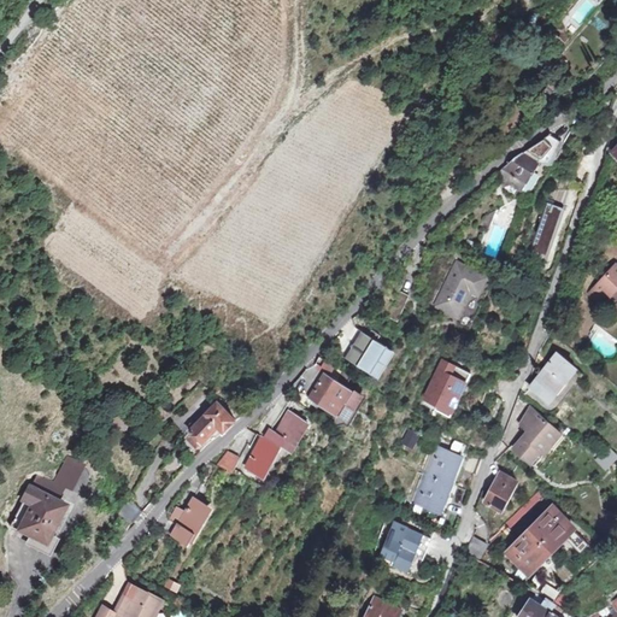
[(519,201),(524,193),(539,162),(530,157),(536,151),(546,156),(558,139),(551,134),(504,166),(498,176),(504,180),(503,183),(503,189),(515,189),(511,197),(519,201)]
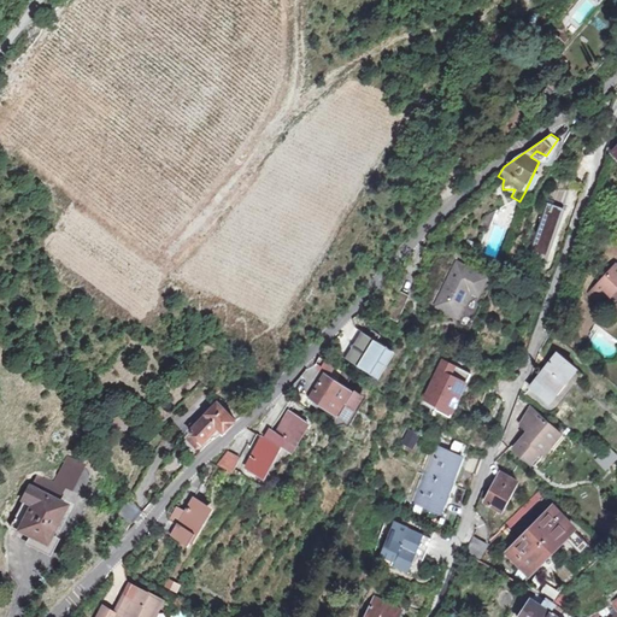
[(536,256),(554,258),(563,210),(545,206),(536,256)]
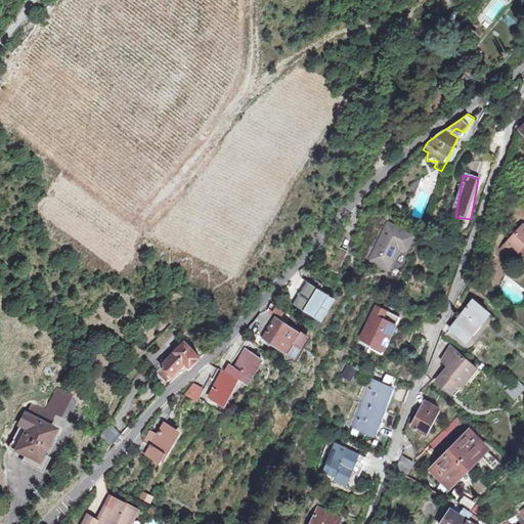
[(415,194),(419,182),(412,184),(410,192),(415,194)]
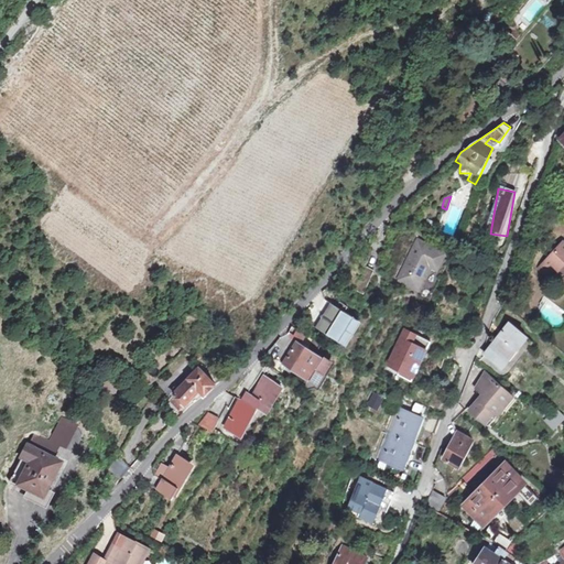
[(411,223),(420,207),(414,203),(404,220),(411,223)]
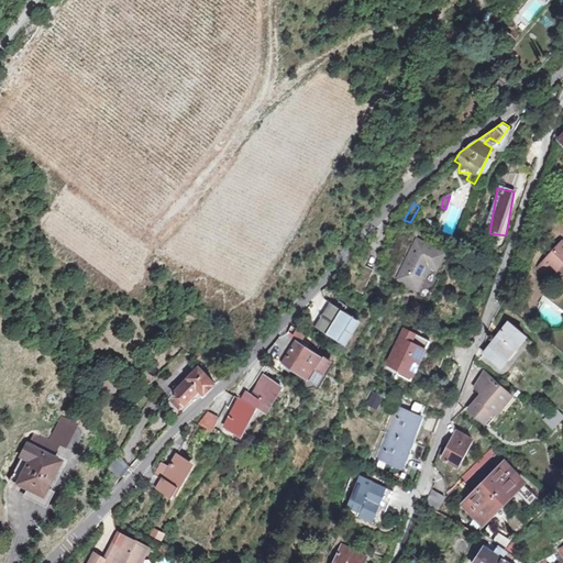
[(417,290),(429,268),(435,271),(443,255),(417,241),(396,279),(417,290)]
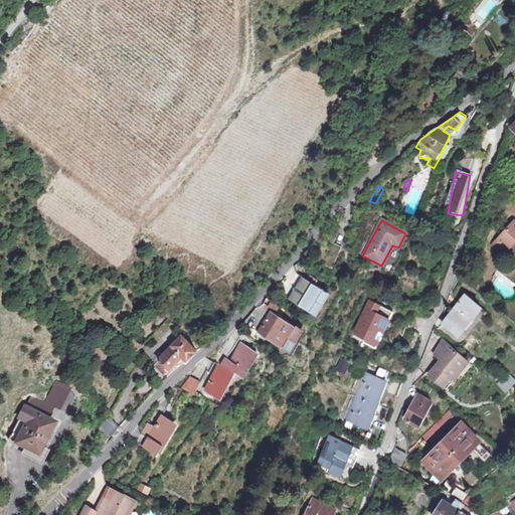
[(301,307),(310,312),(324,290),(315,285),(302,278),(288,299),(301,307)]
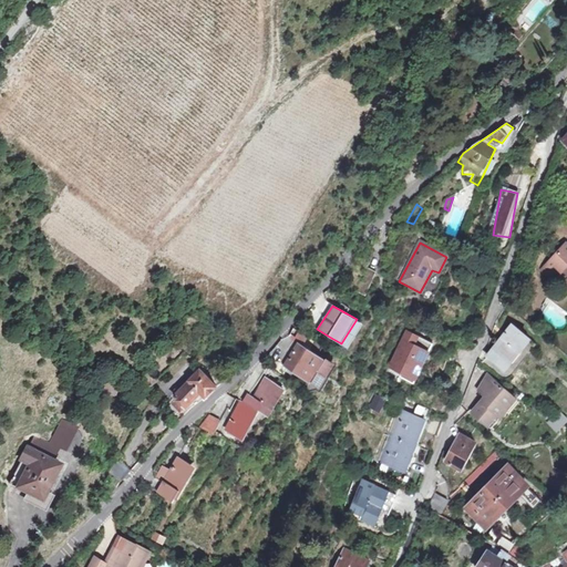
[(503,368),(528,337),(513,325),(487,356),(503,368)]
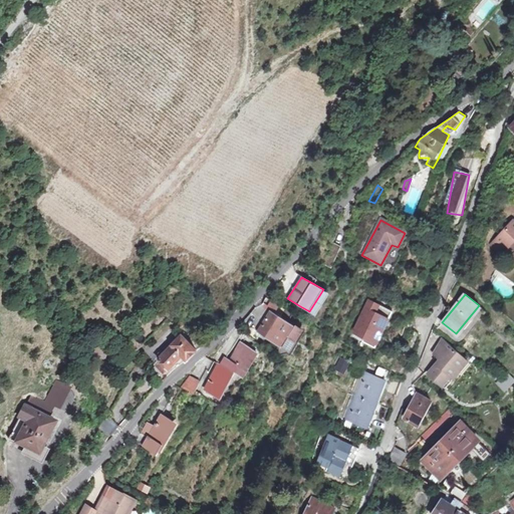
[(267,307),(275,312),(280,305),(272,299),(267,307)]
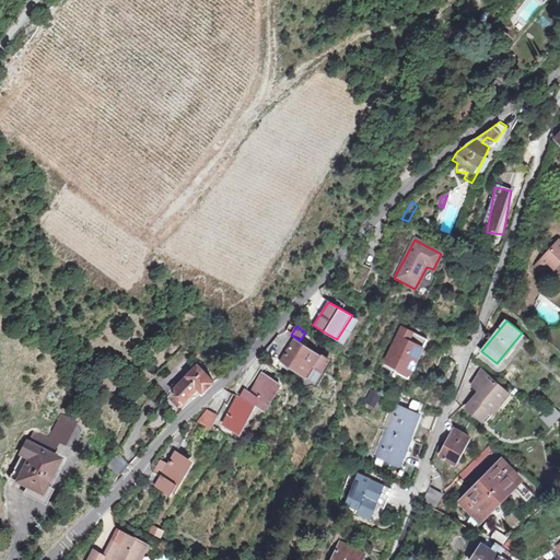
[(396,370),(395,373),(405,377),(424,339),(405,330),(386,365),(396,370)]
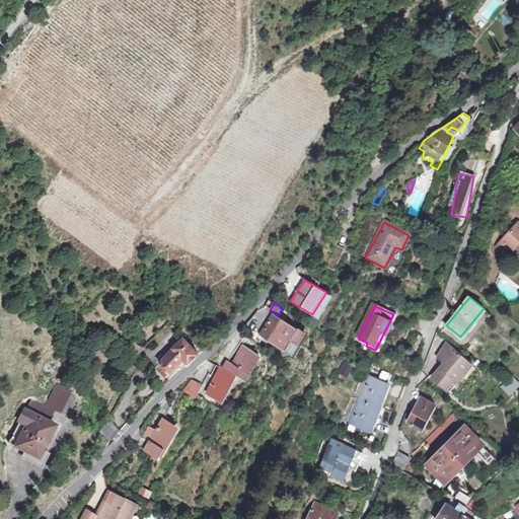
[(290,339),(296,329),(274,315),(261,334),(283,348),(290,339)]
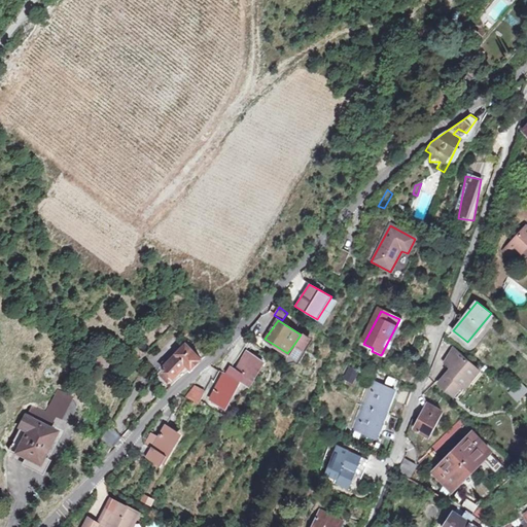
[(301,335),(294,344),(302,348),(308,340),(301,335)]
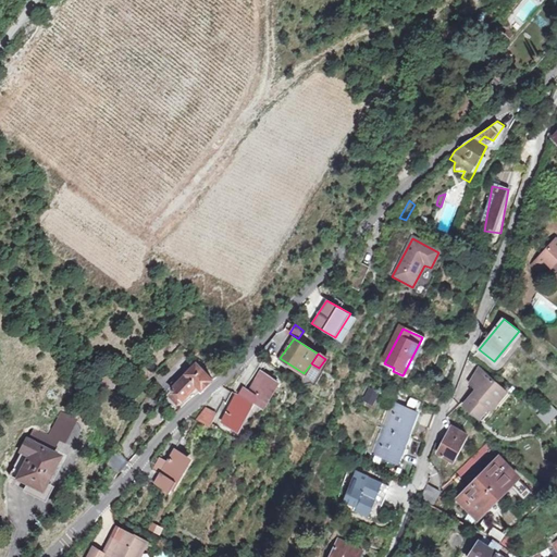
[(200,367),(198,363),(178,382),(177,382),(177,381),(176,381),(175,381),(175,382),(174,382),(173,382),(173,383),(172,383),(172,384),(172,385),(172,386),(172,387),(172,388),(175,391),(170,396),(177,404),(183,399),(184,399),(199,384),(203,387),(213,379),(200,367)]
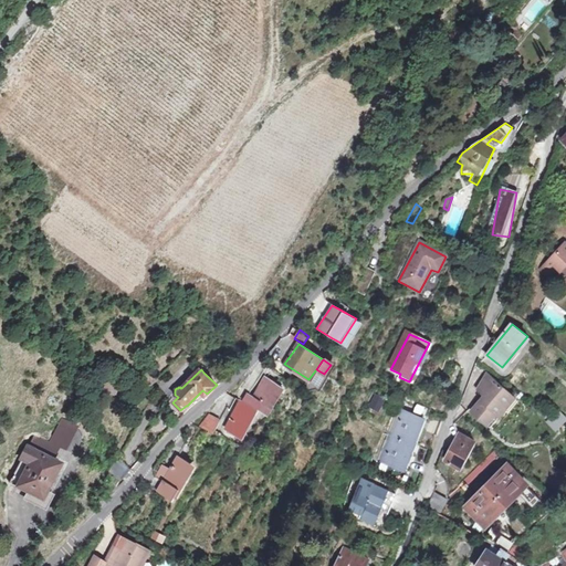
[(316,369),(308,379),(316,385),(324,374),(316,369)]
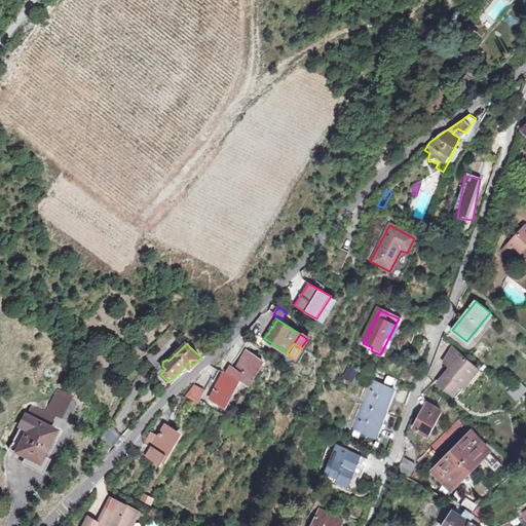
[(453,397),(462,386),(465,388),(472,382),(468,380),(479,369),(453,346),(443,362),(451,368),(438,382),(453,397)]
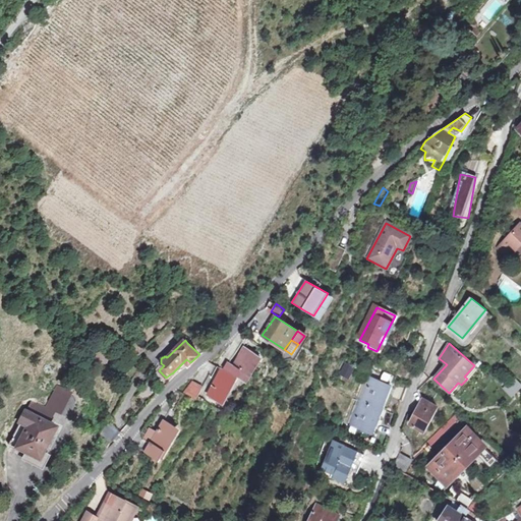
[(226,402),(239,377),(246,381),(261,356),(244,347),(234,365),(230,363),(226,369),(225,369),(210,394),(226,402)]
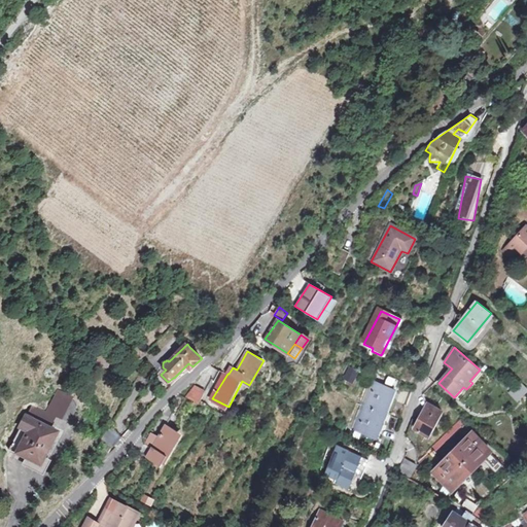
[(349,367),(344,381),(356,386),(361,373),(349,367)]
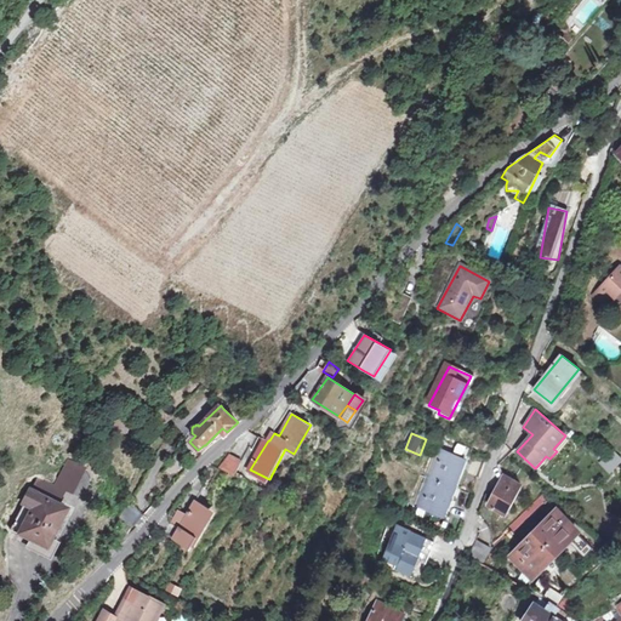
[(453,439),(446,454),(466,461),(471,449),(453,439)]
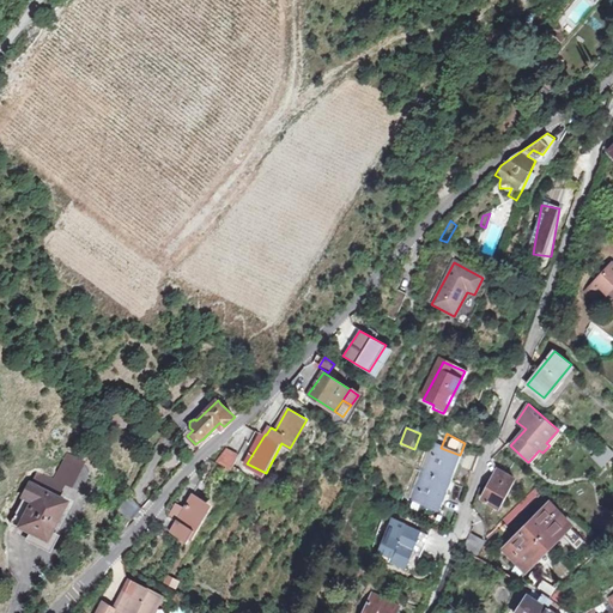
[(412,501),(420,503),(439,511),(460,455),(441,448),(432,445),(412,501)]
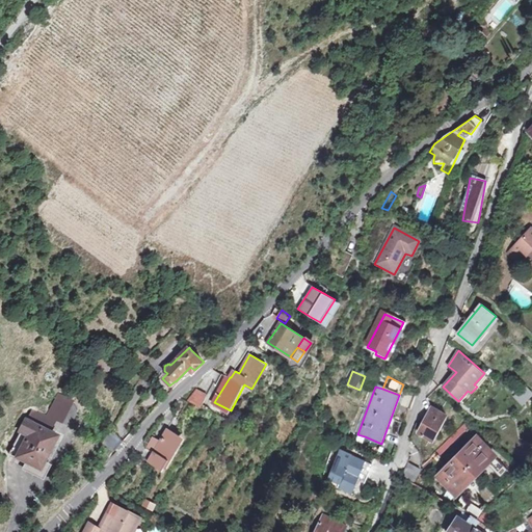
[(202,404),(209,392),(197,388),(187,398),(202,404)]
